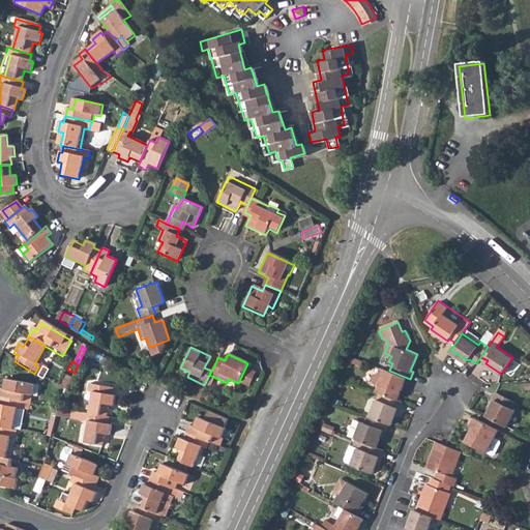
[(373,382),(378,384),(385,369),(379,365),(376,371),(373,373),(371,380),(373,382)]
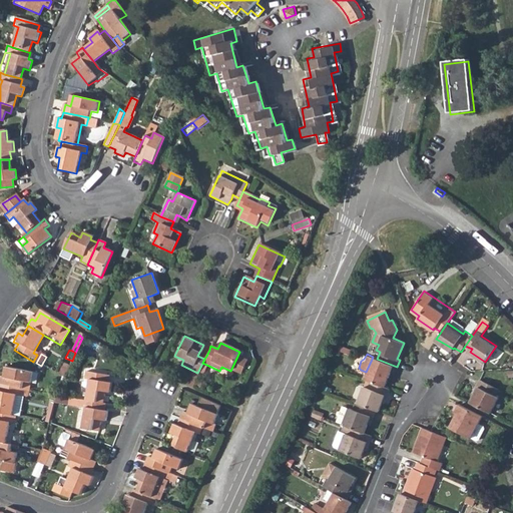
[(383,386),(392,365),(377,359),(373,357),(366,372),(364,378),(370,381),(383,386)]
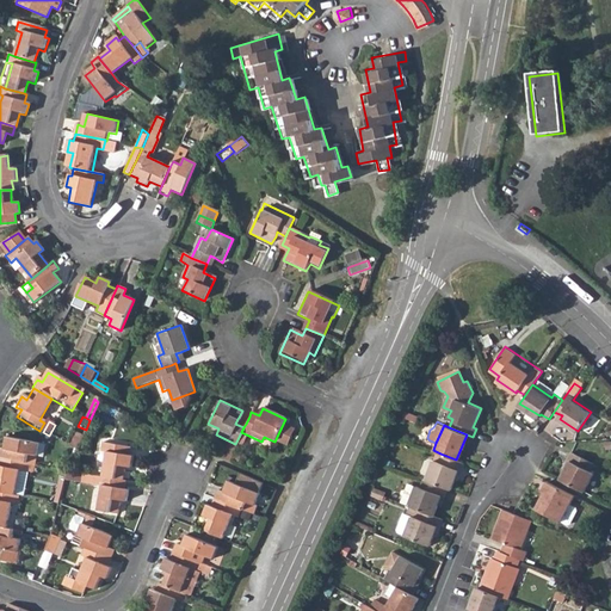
[(0,449),(0,458),(25,464),(28,456),(41,458),(43,445),(5,438),(2,450),(0,449)]
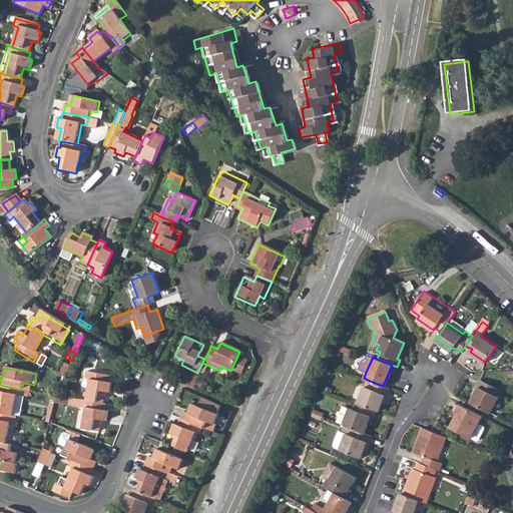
[(88,381),(84,402),(102,405),(104,394),(108,395),(111,385),(107,384),(108,378),(85,373),(84,380),(88,381)]
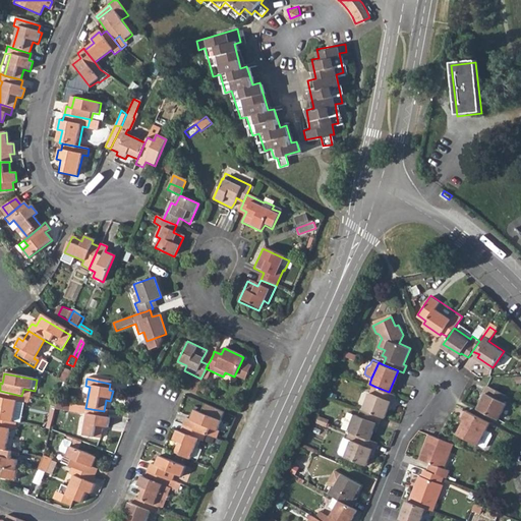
[(484,390),(476,406),(497,417),(506,401),(502,399),(506,393),(485,383),(482,389),(484,390)]
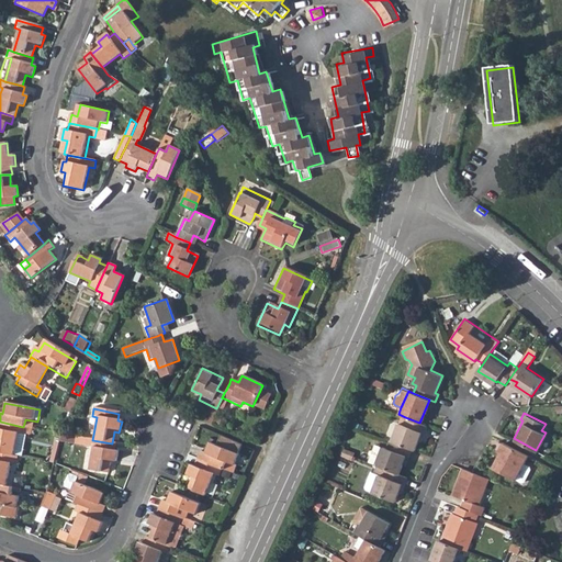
[(424,433),(426,425),(419,423),(405,417),(402,424),(397,423),(391,440),(412,449),(414,449),(422,431),(424,433)]
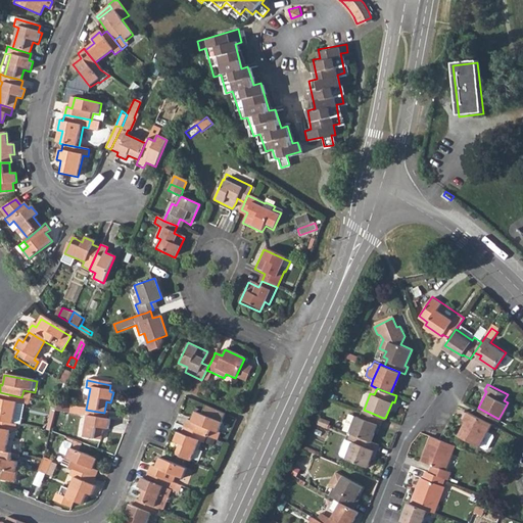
[(27,406),(29,398),(21,397),(0,392),(0,422),(10,425),(15,403),(27,406)]
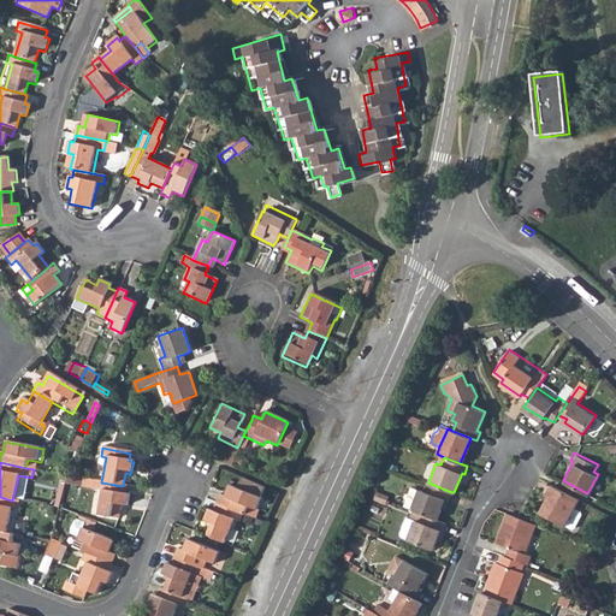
[(124,495),(125,486),(123,486),(101,483),(98,481),(95,490),(101,491),(96,515),(117,520),(119,505),(125,508),(126,495),(124,495)]
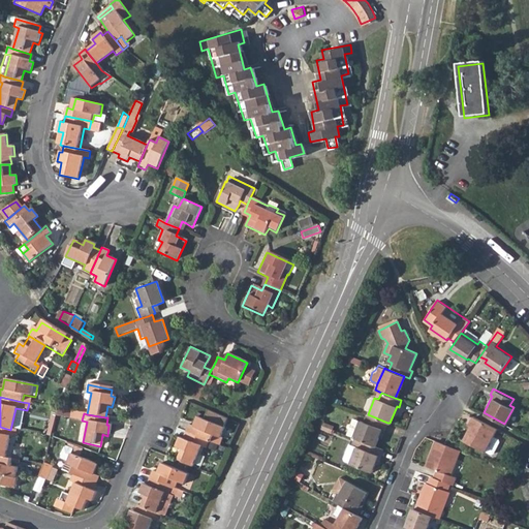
[(384,430),(387,423),(368,414),(365,422),(353,417),(352,422),(348,423),(347,427),(349,430),(346,435),(355,438),(364,441),(376,446),(382,430),(384,430)]
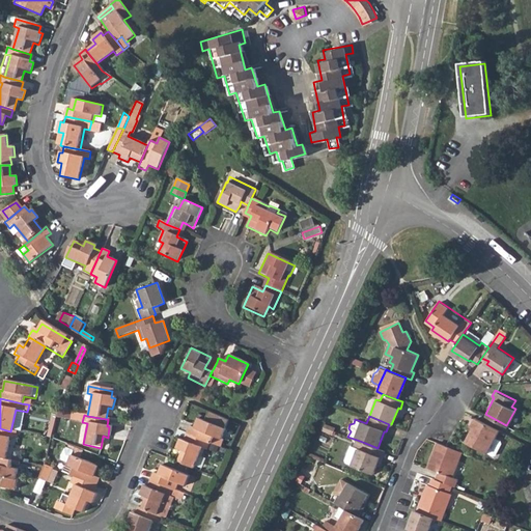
[(190,425),(187,432),(208,441),(212,443),(215,436),(221,439),(225,427),(198,417),(194,426),(190,425)]
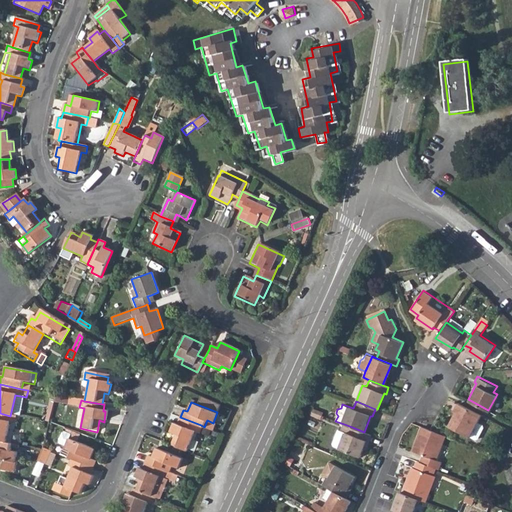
[(451,425),(471,436),(471,435),(476,438),(479,437),(485,426),(484,424),(479,421),(483,414),(460,402),(455,411),(458,412),(451,425)]
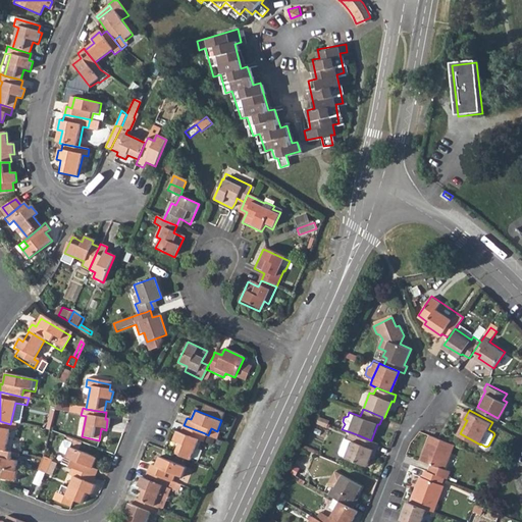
[(13,432),(14,425),(10,424),(0,421),(0,452),(3,453),(8,430),(13,432)]
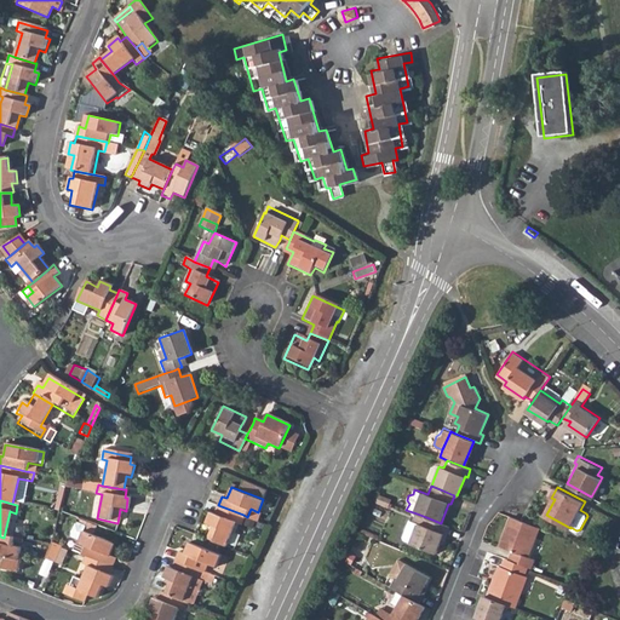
[(241,523),(244,515),(218,505),(214,512),(211,511),(206,522),(212,524),(207,538),(227,546),(235,522),(241,523)]
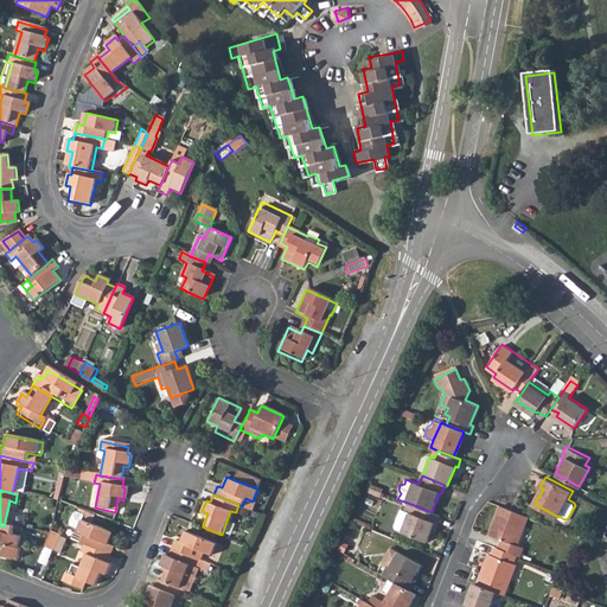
[(408,503),(406,511),(410,513),(414,515),(417,506),(408,503)]
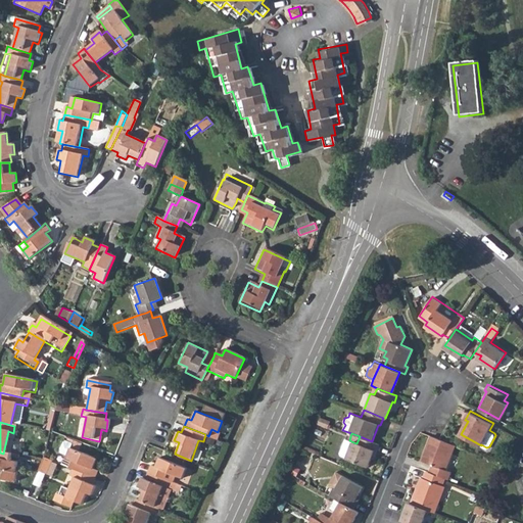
[(349,440),(346,439),(341,454),(342,456),(347,458),(368,467),(375,452),(379,453),(382,445),(372,441),(360,436),(357,443),(353,442),(349,440)]
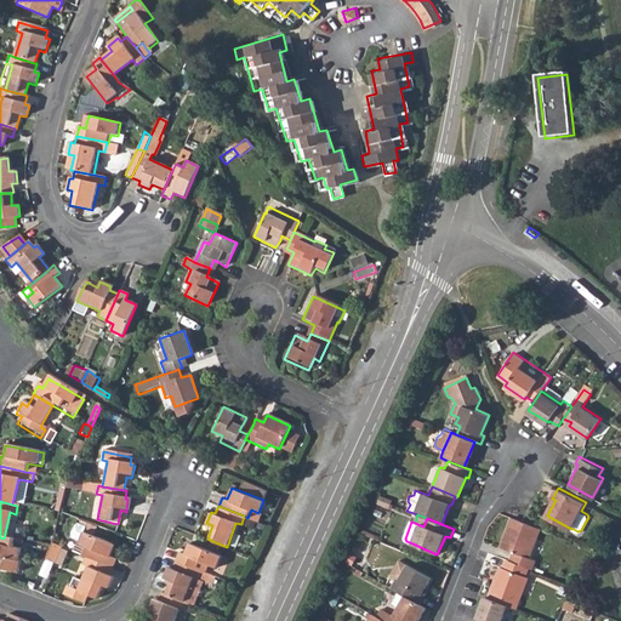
[(513,552),(510,562),(530,569),(531,570),(536,562),(531,559),(542,530),(523,522),(513,518),(501,548),(513,552)]
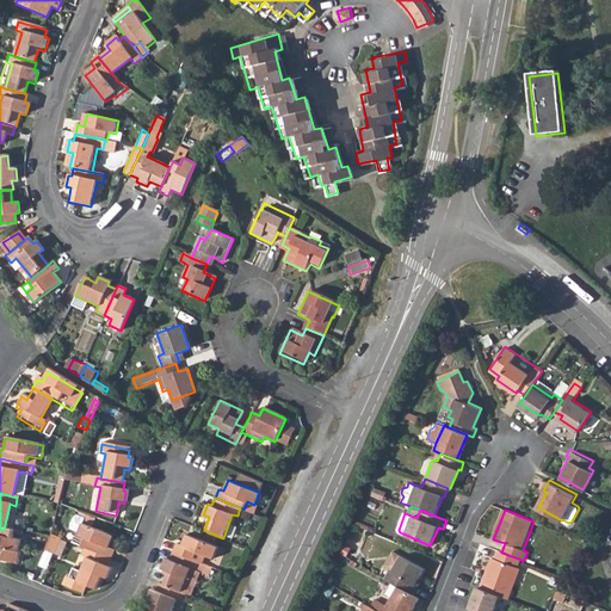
[(79,530),(73,544),(84,549),(110,560),(113,550),(107,548),(112,537),(91,529),(81,525),(85,517),(75,513),(71,524),(71,528),(79,530)]
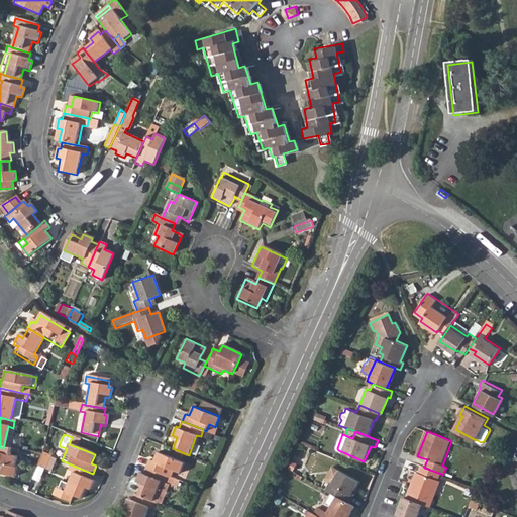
[(72,437),(69,444),(77,447),(80,440),(72,437)]
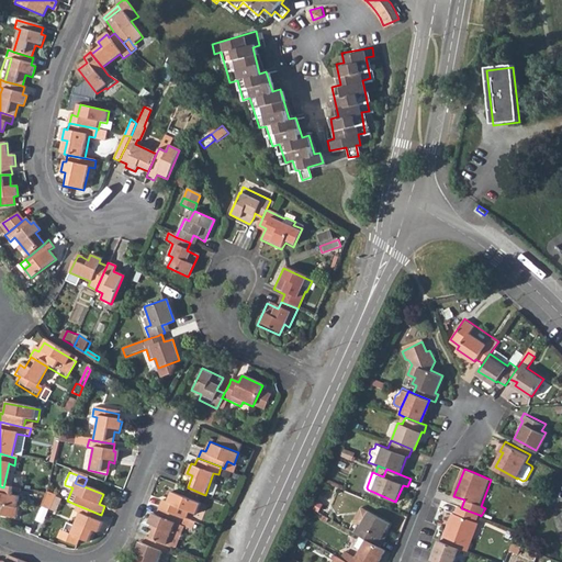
[(10,495),(11,490),(3,487),(0,486),(0,505),(14,509),(17,497),(10,495)]
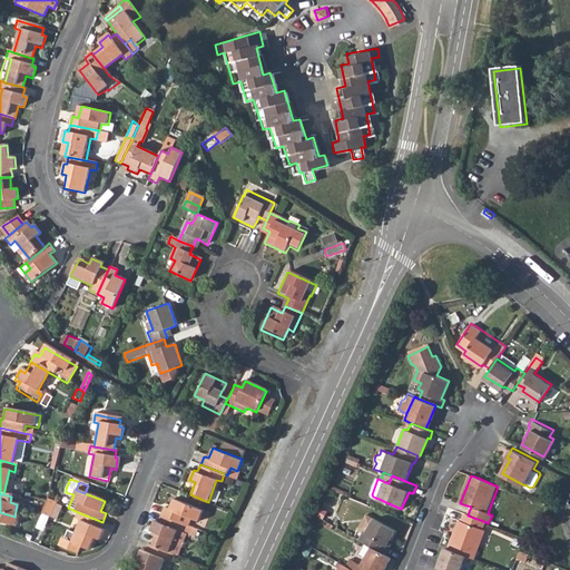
[(165,505),(161,513),(186,523),(188,524),(192,517),(198,520),(203,509),(174,497),(169,508),(165,505)]
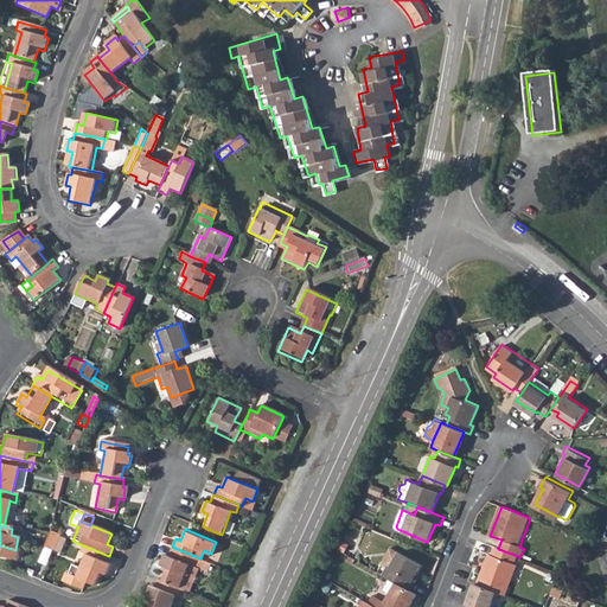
[(53,553),(61,536),(49,531),(48,535),(46,538),(43,548),(53,553)]
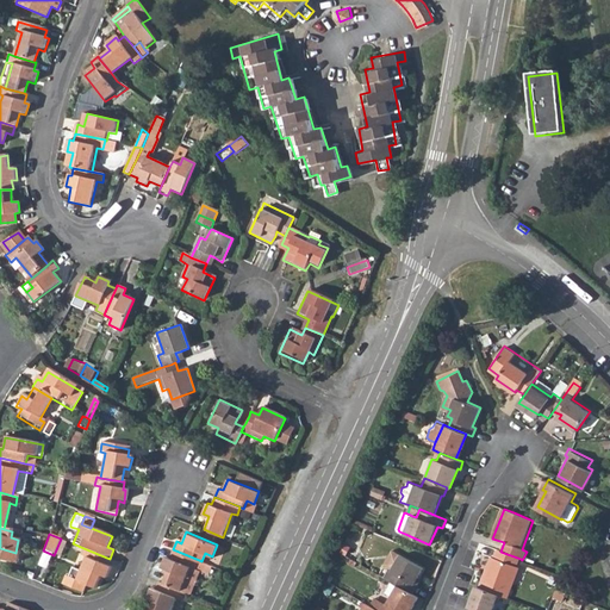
[(110,559),(83,548),(80,555),(86,558),(80,572),(72,568),(67,578),(64,577),(61,585),(82,593),(86,585),(95,589),(100,576),(105,578),(110,567),(106,566),(110,559)]
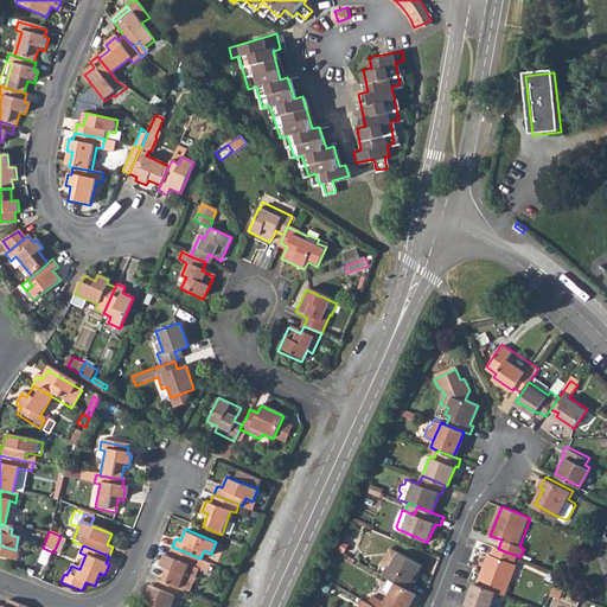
[(196,566),(198,557),(172,547),(170,555),(166,554),(163,564),(167,566),(163,579),(181,587),(184,588),(190,590),(199,567),(196,566)]
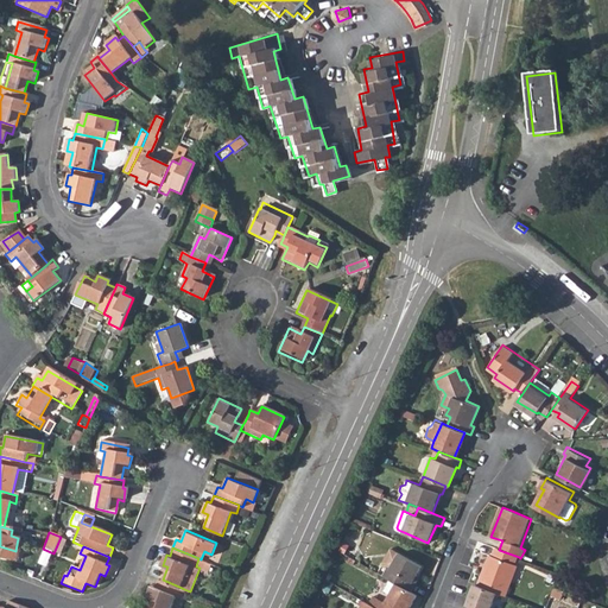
[(386,568),(381,575),(390,581),(410,593),(415,584),(412,582),(422,567),(392,549),(381,565),(386,568)]
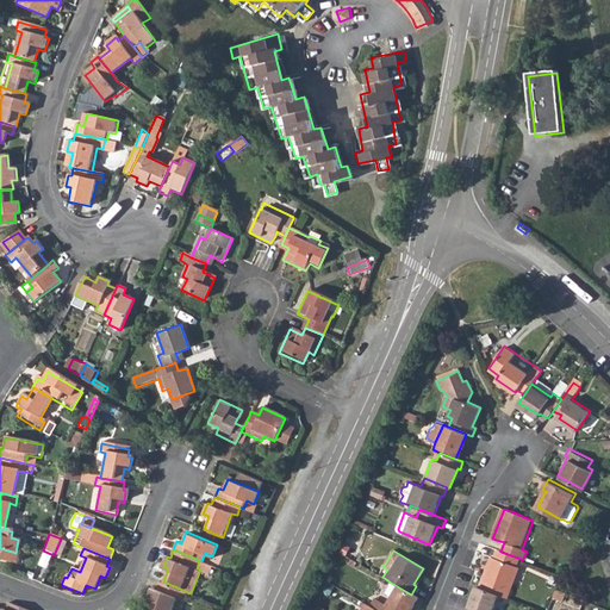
[(492,558),(480,589),(500,596),(508,599),(520,570),(517,568),(521,559),(500,552),(498,551),(495,559),(492,558)]
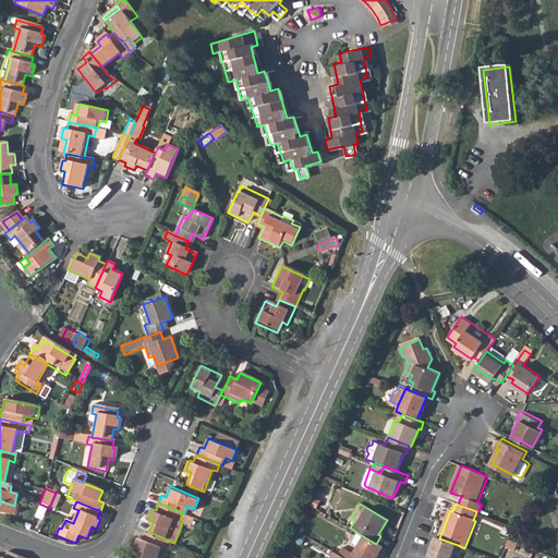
[(166,548),(169,541),(167,540),(149,532),(146,531),(143,537),(140,536),(135,547),(140,548),(135,557),(160,557),(157,556),(161,546),(166,548)]
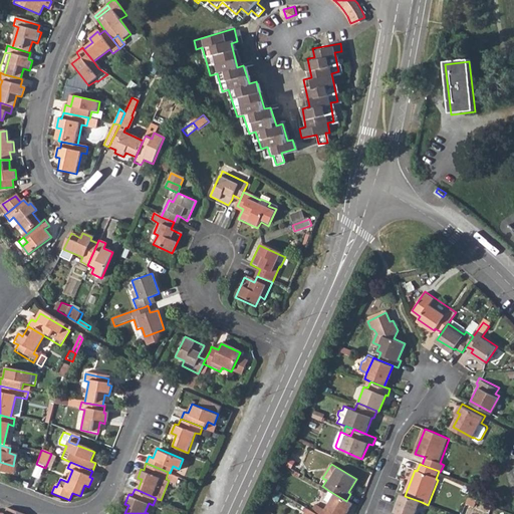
[(345,513),(351,504),(346,501),(329,491),(325,499),(330,502),(325,511),(323,509),(323,510),(316,506),(313,512),(315,513),(345,513)]
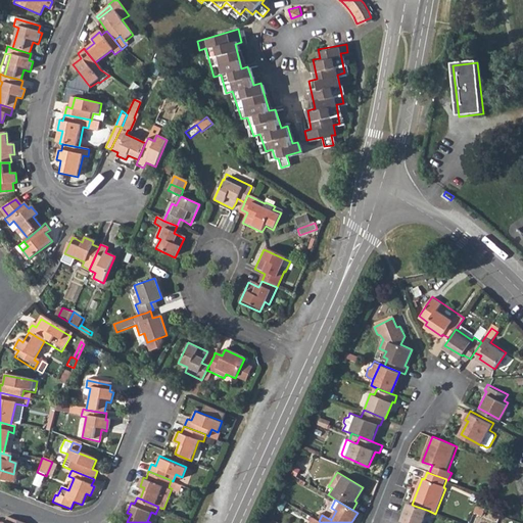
[(424,522),(429,511),(412,505),(410,504),(402,522),(405,522),(424,522)]
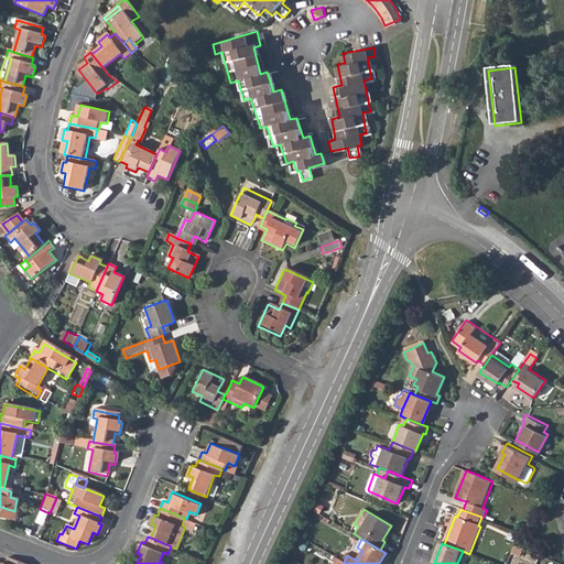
[(520,556),(523,549),(514,545),(511,553),(520,556)]
